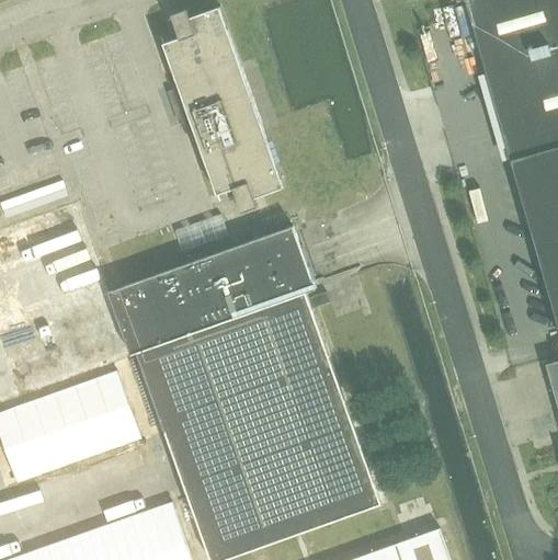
[(557,0),(453,0),(454,1),(454,2),(459,0),(462,0),(557,335),(557,0)]
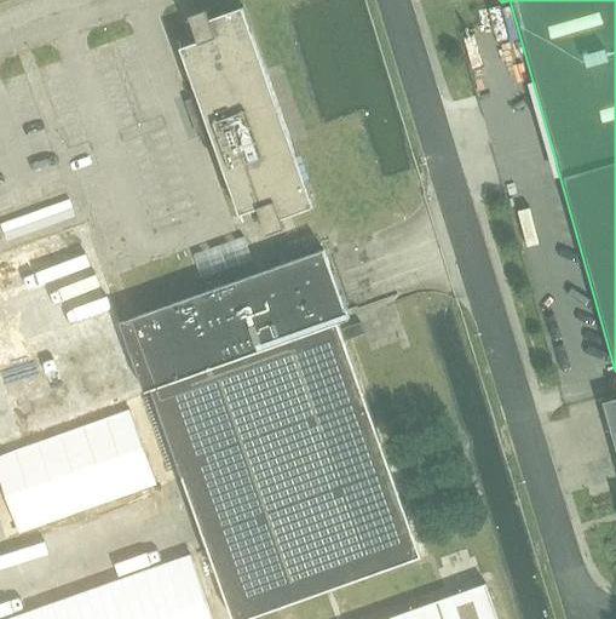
[(177,49),(237,216),(254,208),(264,235),(281,229),(277,219),(310,207),(240,10),(207,22),(203,12),(186,17),(195,43),(177,49)]
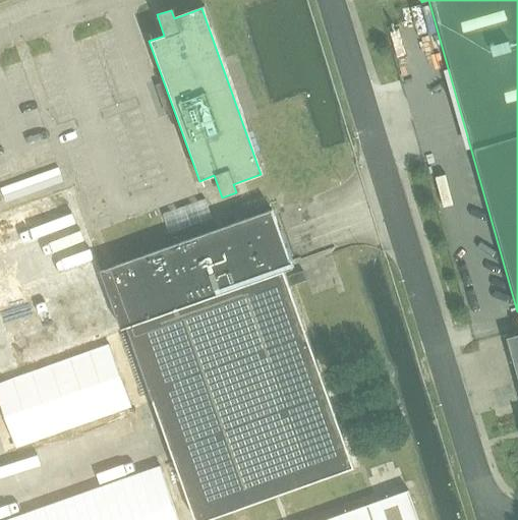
[(0,365),(98,332),(67,243),(155,213),(93,37),(0,69),(0,365)]
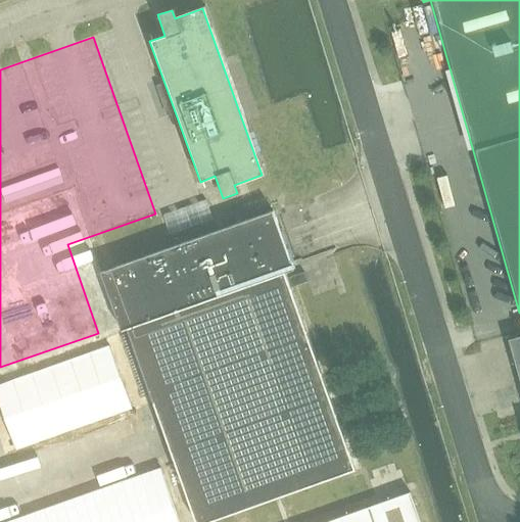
[(137,75),(126,76),(127,94),(137,94),(137,75)]
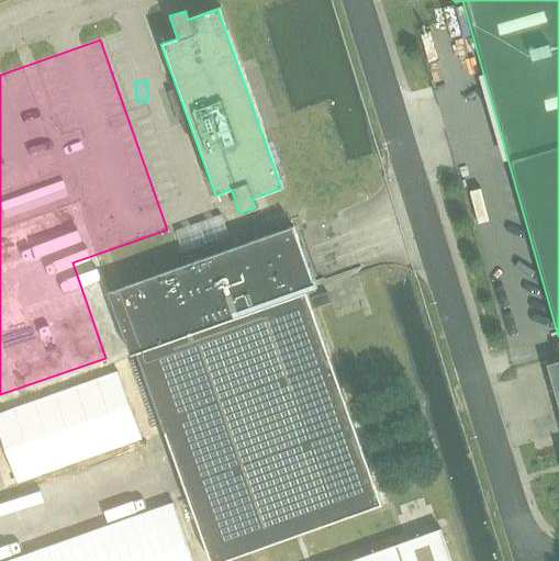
[(291,227),(104,294),(127,357),(134,355),(209,560),(223,560),(380,505),(304,293),(313,290),(291,227)]
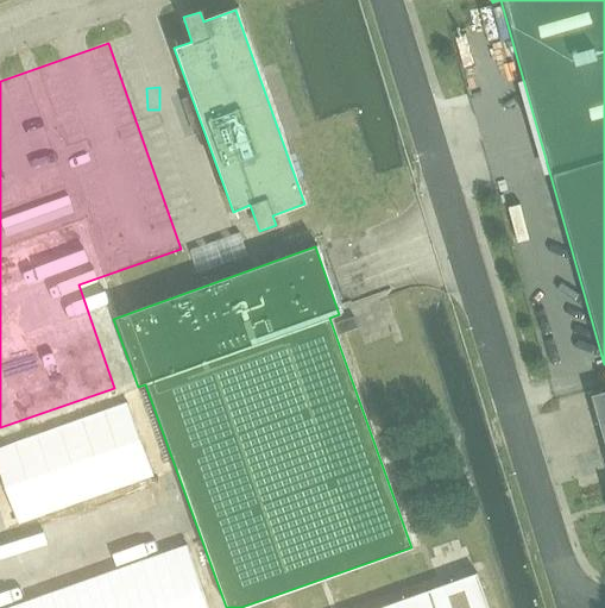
[(604,390),(588,396),(604,453),(604,390)]
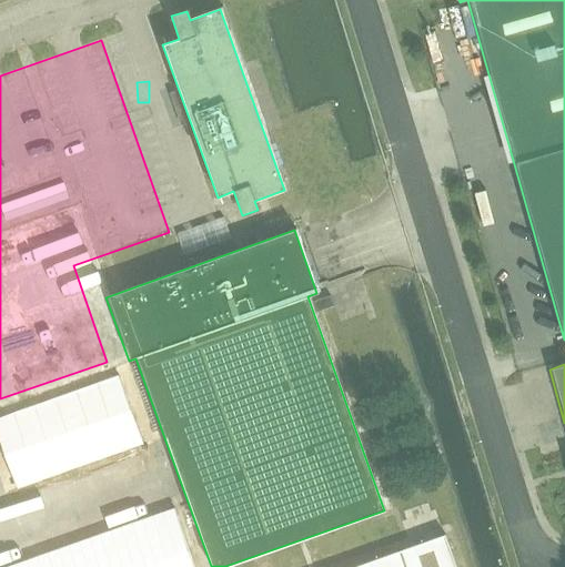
[(106,506),(167,486),(155,454),(96,474),(106,506)]
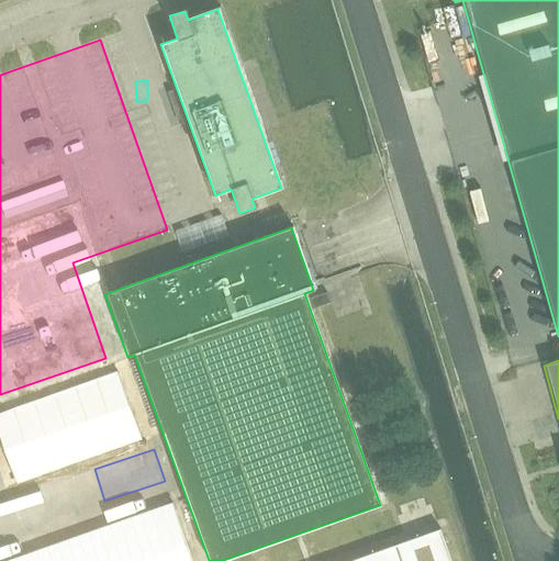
[(94,524),(105,560),(110,560),(194,536),(183,497),(94,524)]
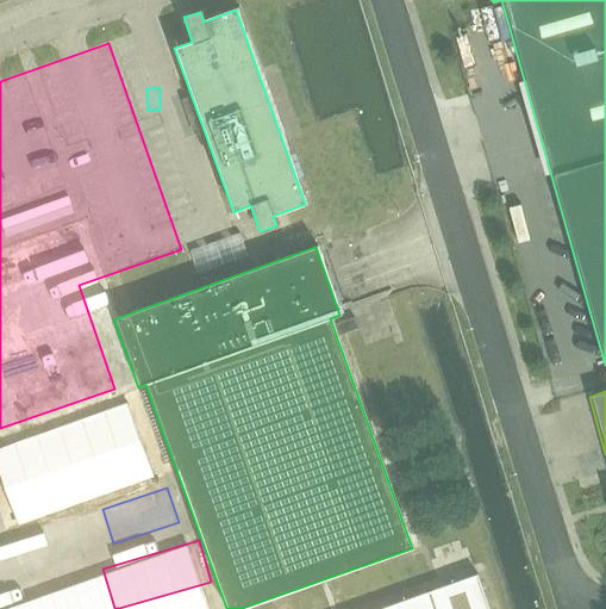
[(486,608),(475,576),(380,608),(486,608)]
